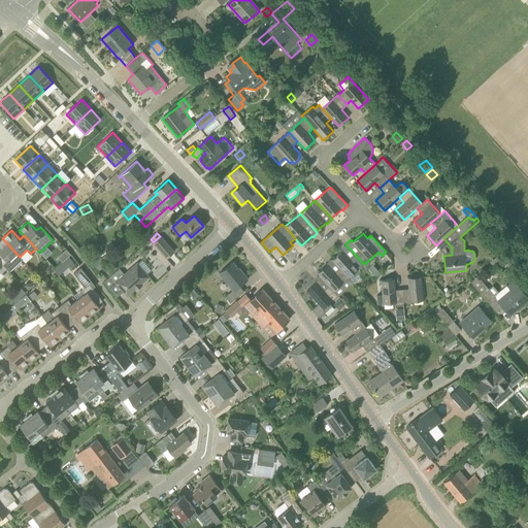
[(153,242),(167,258),(174,252),(160,236),(153,242)]
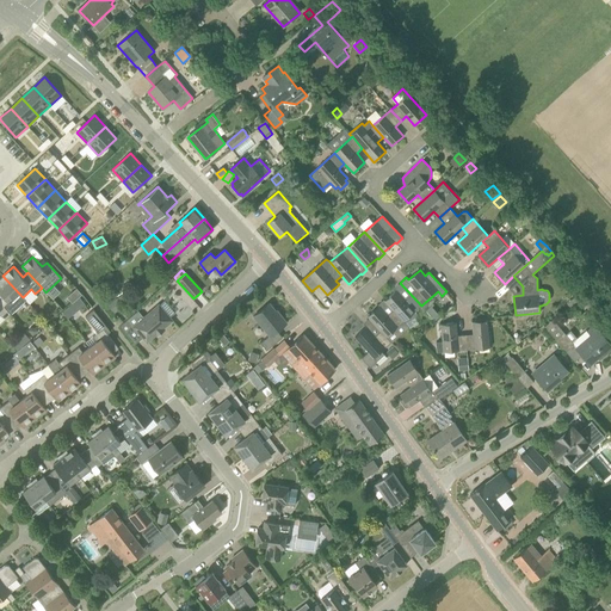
[(0,278),(0,291),(1,294),(2,295),(0,297),(0,302),(8,312),(11,314),(25,300),(23,297),(2,276),(0,278)]
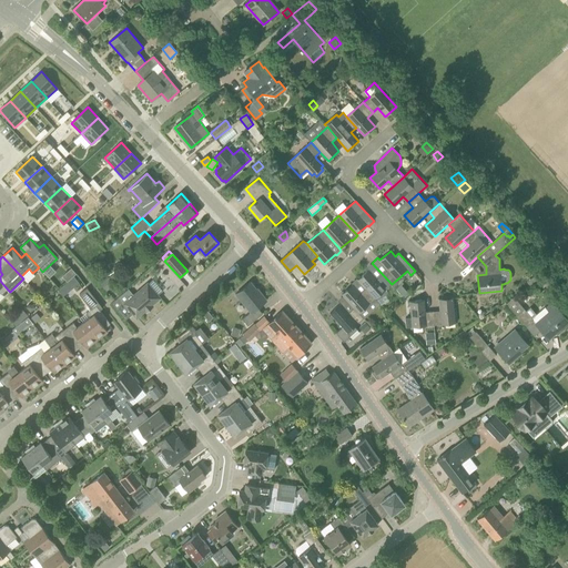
[(387,291),(386,288),(392,284),(372,263),(367,267),(368,270),(357,280),(377,300),(386,295),(387,293),(387,291)]
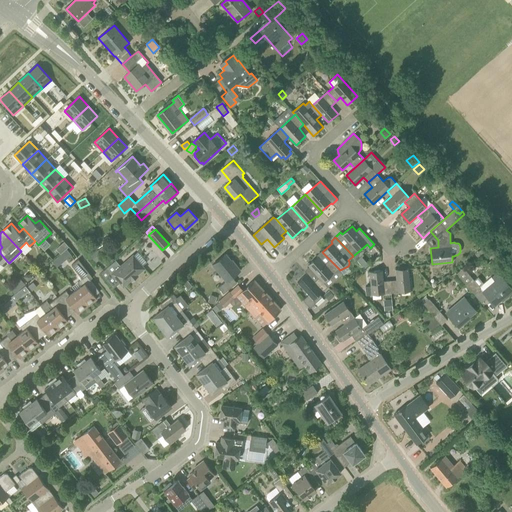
[(65,249),(61,244),(56,249),(61,254),(65,249)]
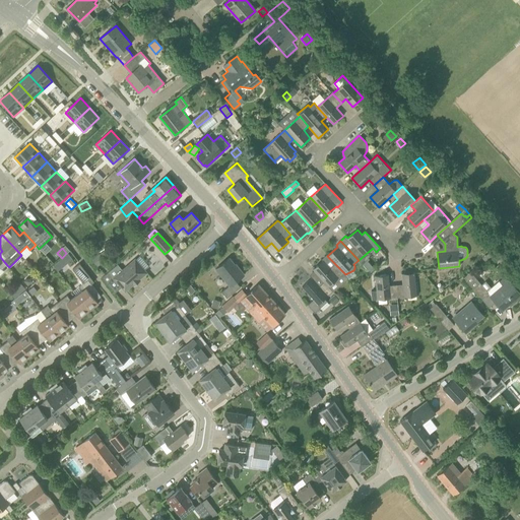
[(488,254),(491,258),(500,252),(497,248),(488,254)]
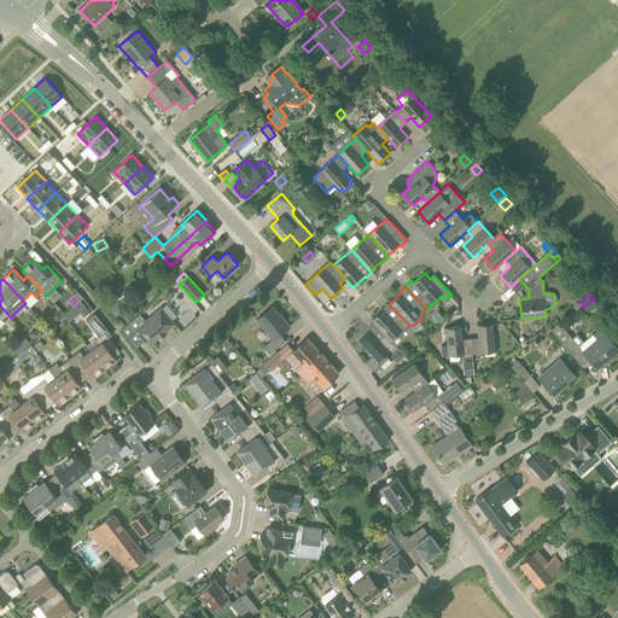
[(103,302),(109,308),(114,303),(108,297),(103,301),(103,302)]
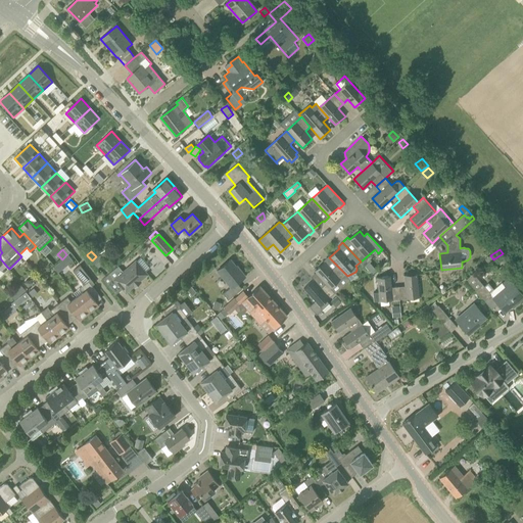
[(98,268),(110,259),(106,252),(92,260),(98,268)]
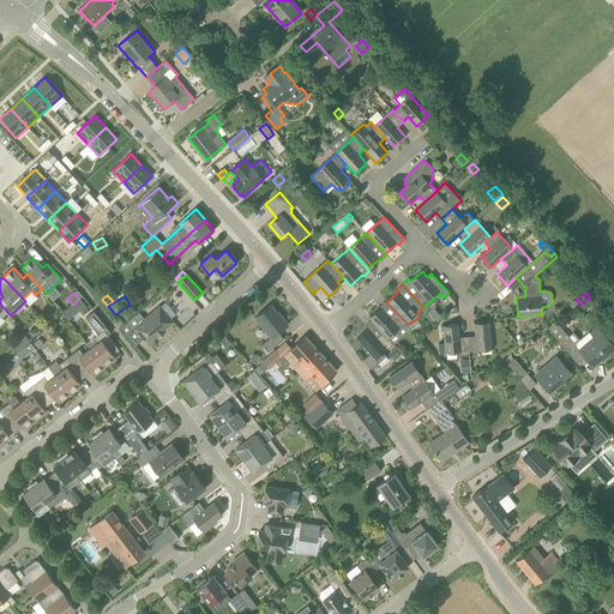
[(78,299),(73,305),(71,306),(77,313),(85,305),(80,299),(78,299)]
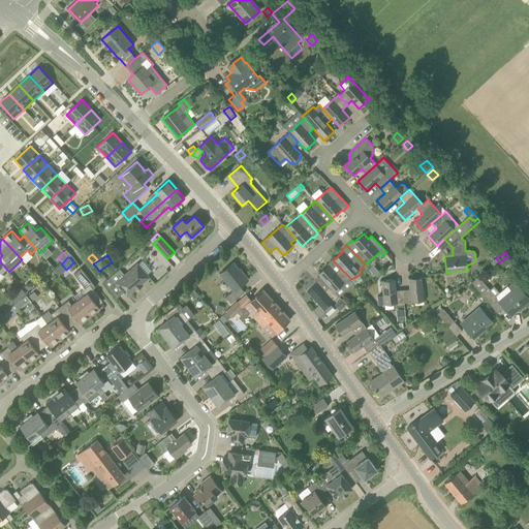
[(339,297),(354,283),(351,279),(333,260),(332,259),(328,263),(329,265),(318,274),(319,275),(338,297),(339,297)]
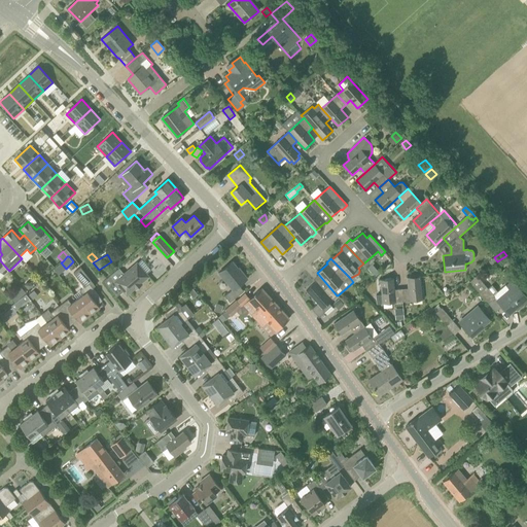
[(230,303),(244,291),(239,285),(248,278),(239,268),(233,261),(218,273),(232,290),(224,295),(230,303)]
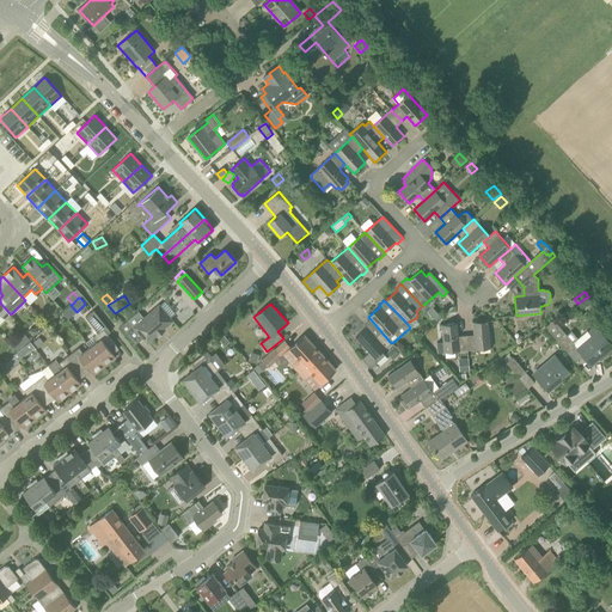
[(120,326),(135,344),(144,337),(147,342),(155,335),(165,329),(164,328),(172,320),(159,306),(145,318),(139,311),(120,326)]
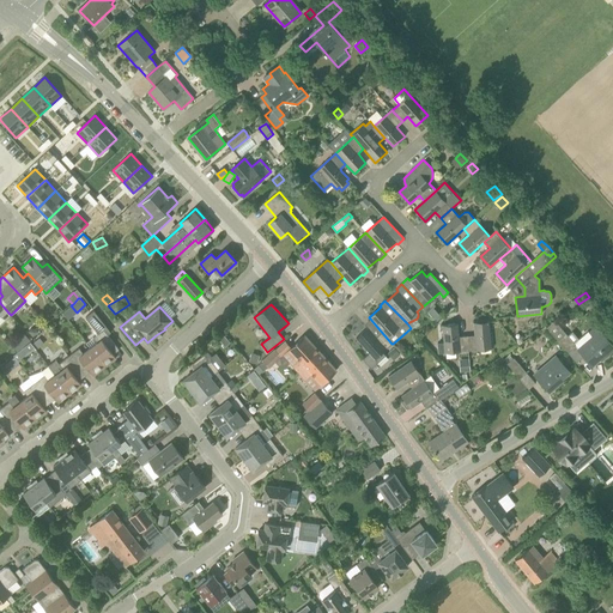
[(371,369),(378,363),(386,356),(382,352),(392,344),(370,319),(364,325),(368,328),(356,338),(370,353),(363,359),(371,369)]
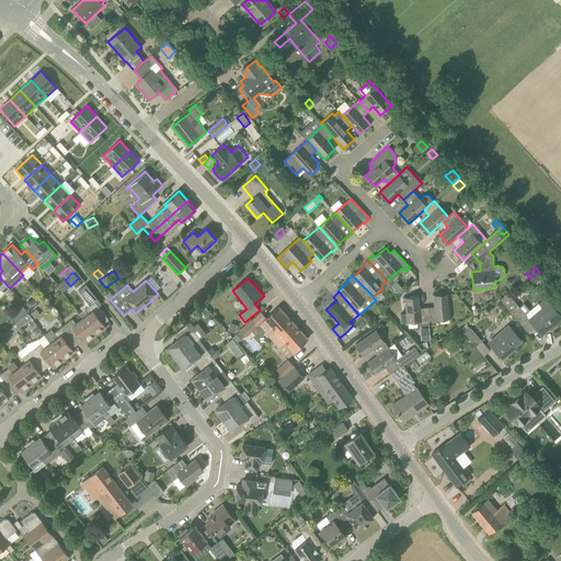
[(450,319),(447,294),(433,295),(434,307),(427,308),(428,321),(450,319)]
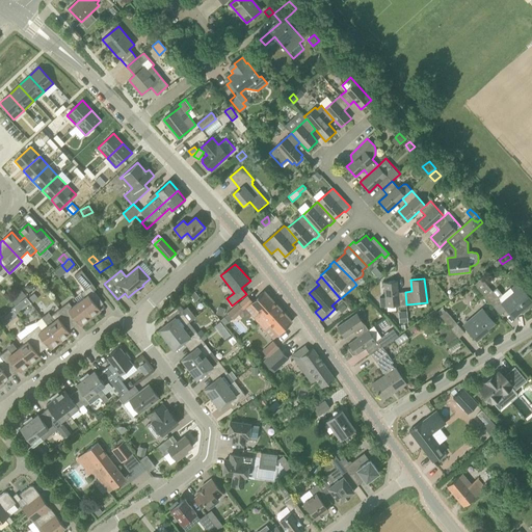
[(397,281),(383,283),(386,307),(406,304),(405,292),(398,292),(397,281)]
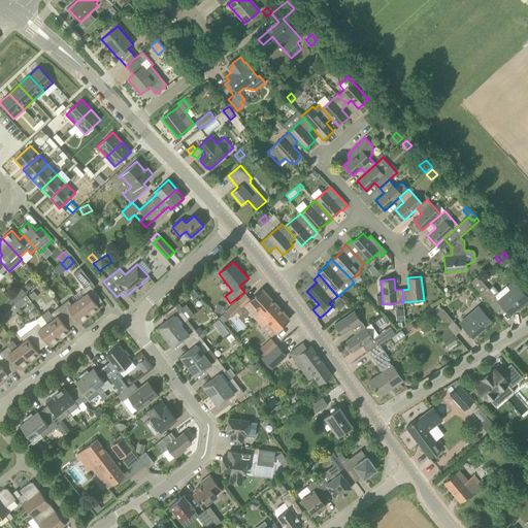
[(473,286),(496,312),(503,306),(509,315),(527,299),(527,297),(514,282),(507,287),(506,286),(499,292),(493,286),(489,289),(481,279),(480,281),(473,286)]
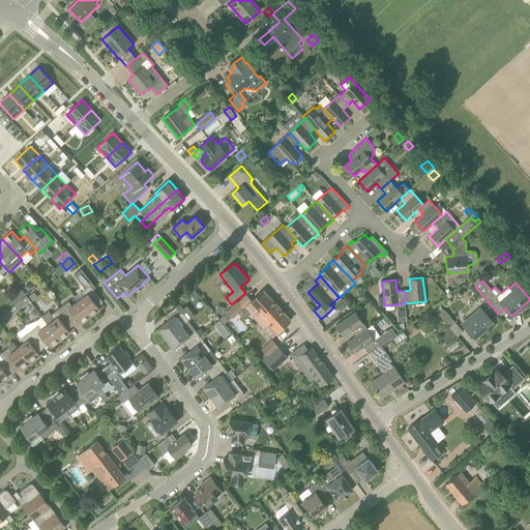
[(102,302),(90,285),(81,292),(84,296),(78,301),(90,317),(100,310),(97,306),(102,302)]
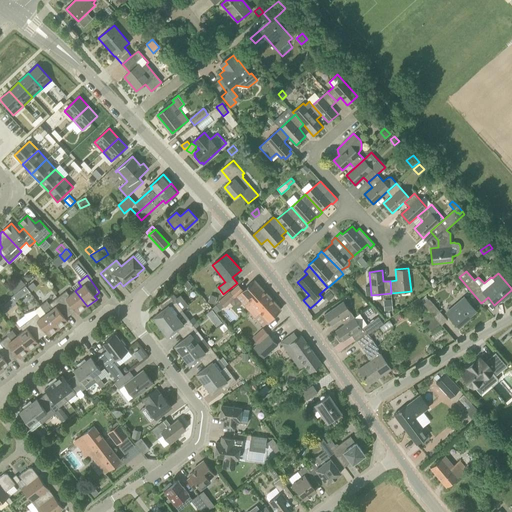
[(186,277),(181,281),(187,289),(192,285),(186,277)]
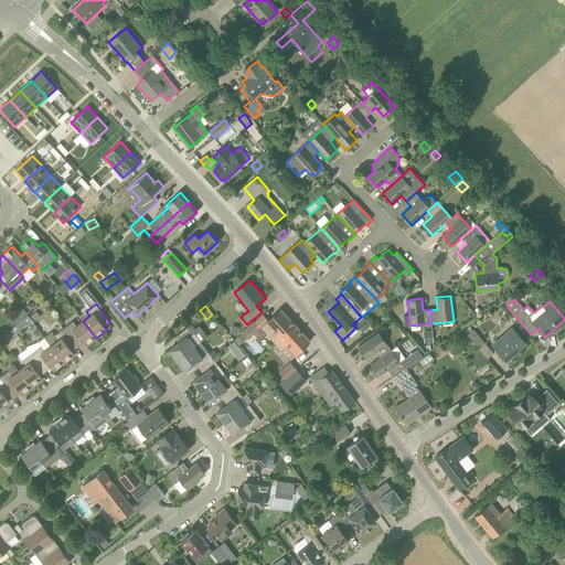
[(280,309),(267,321),(259,329),(254,333),(257,337),(265,337),(268,334),(275,341),(294,323),(280,309)]
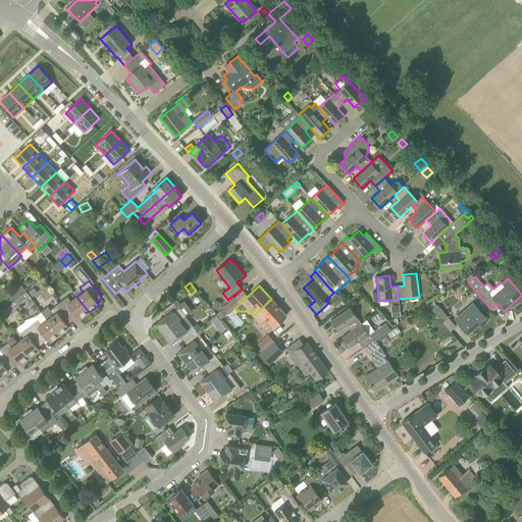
[(38,292),(34,288),(29,292),(33,297),(38,292)]
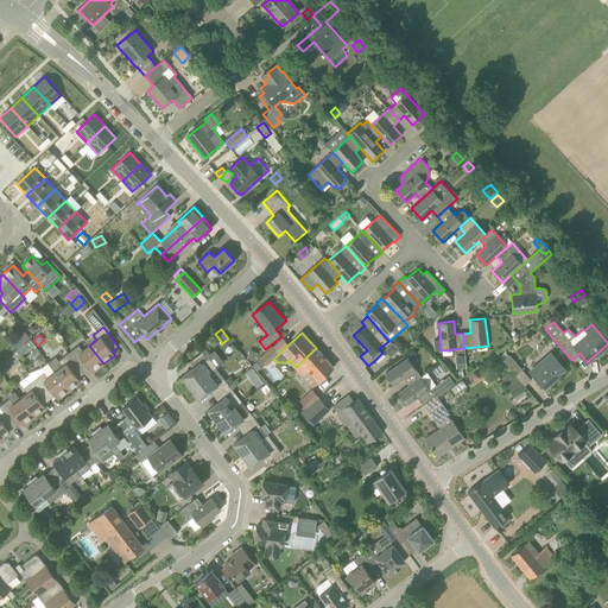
[(391,358),(397,352),(391,344),(385,350),(391,358)]
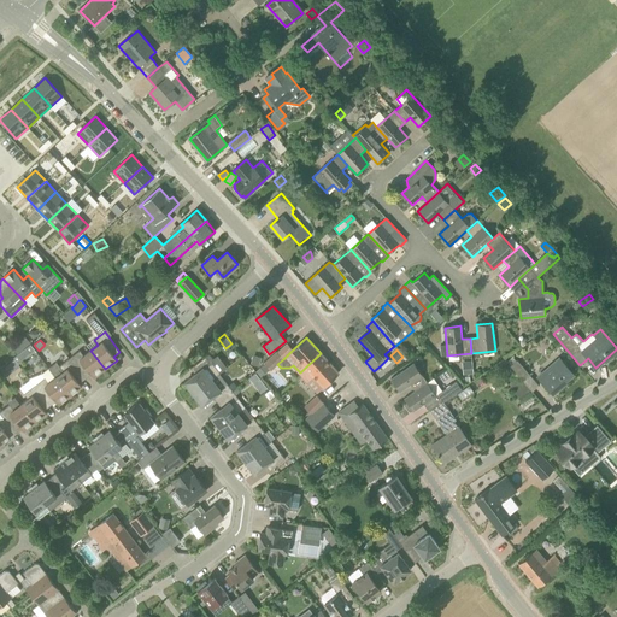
[(94,378),(105,369),(90,351),(84,356),(80,351),(70,359),(83,376),(89,371),(94,378)]
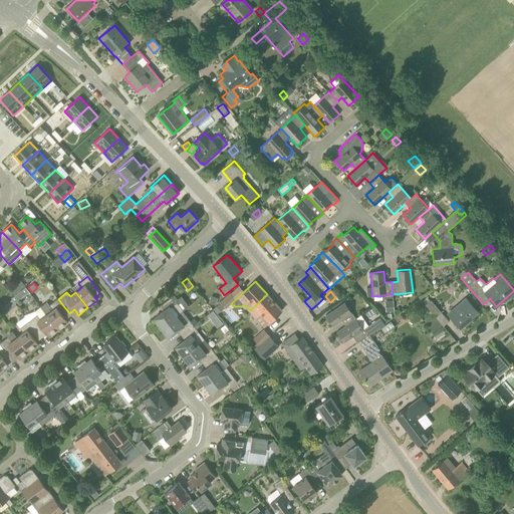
[(236,299),(231,293),(220,303),(217,306),(221,311),(225,307),(226,308),(231,303),(236,299)]
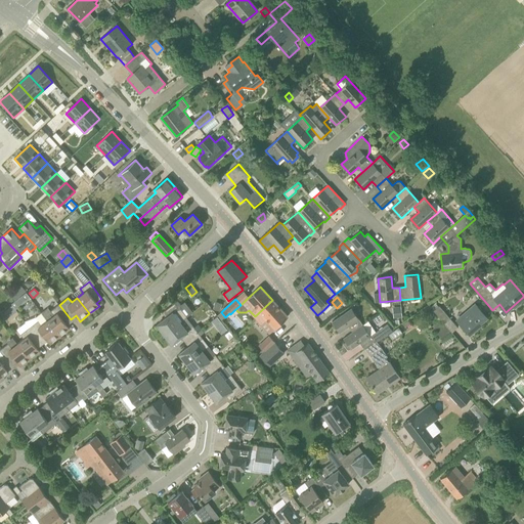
[(15,300),(11,304),(15,309),(19,306),(15,300)]
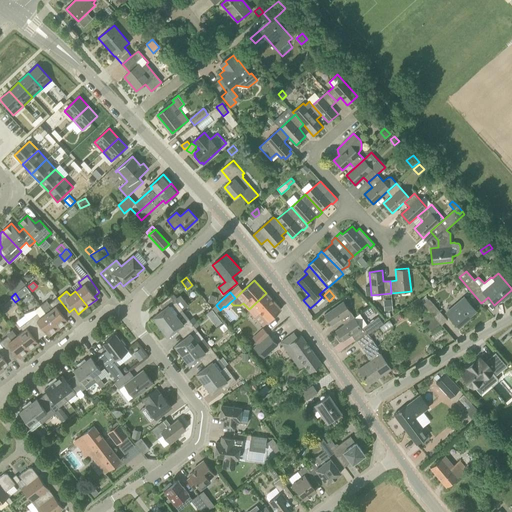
[(268,320),(281,309),(266,293),(249,309),(255,316),(260,311),(268,320)]
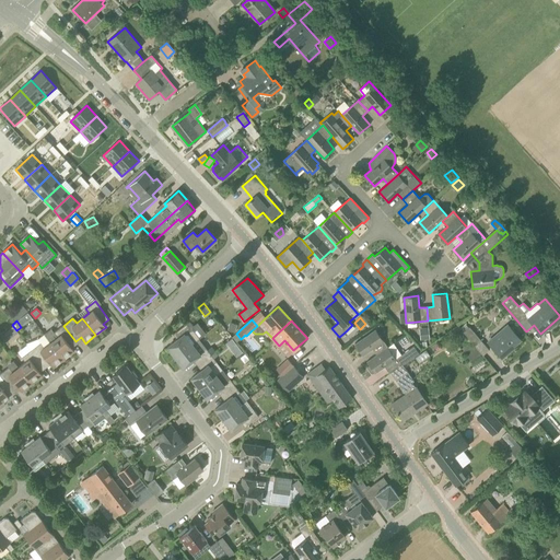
[(190,322),(177,330),(176,333),(179,337),(167,347),(175,358),(199,339),(200,338),(193,329),(194,326),(190,322)]
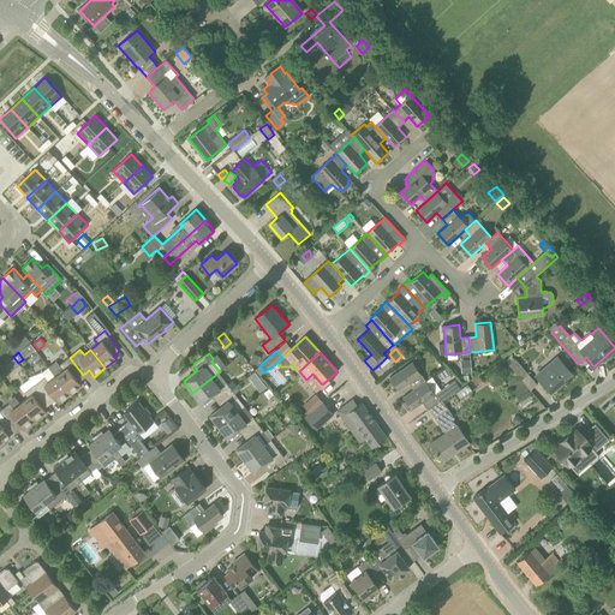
[(252,353),(250,363),(258,365),(261,357),(252,353)]
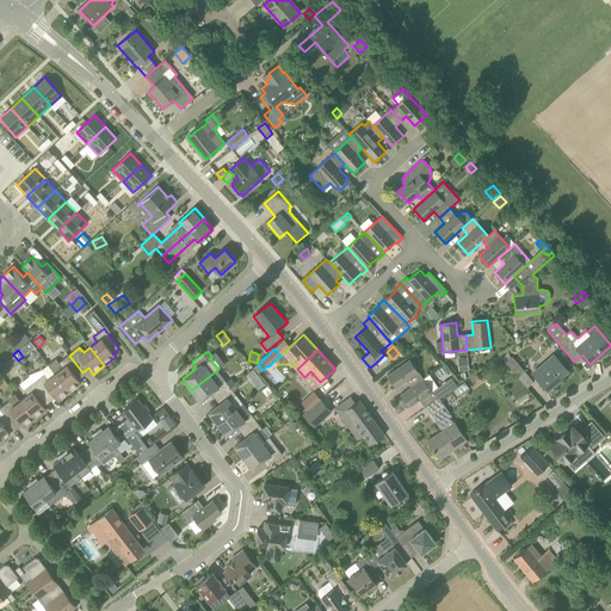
[(506,363),(528,388),(534,382),(512,357),(512,358),(508,353),(503,358),(506,363)]
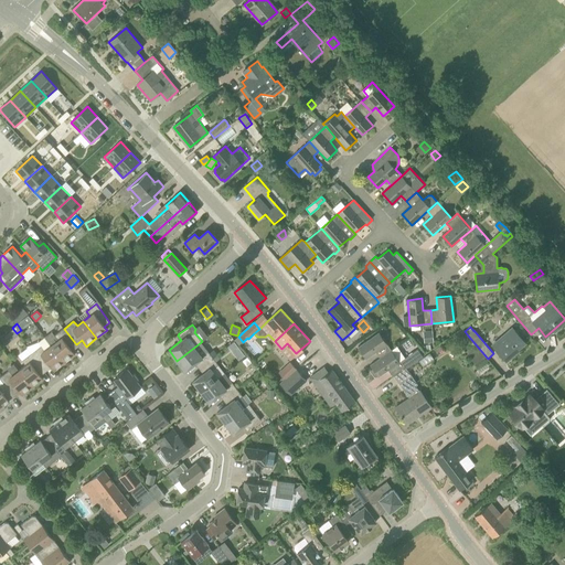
[(492,345),(507,361),(519,351),(518,350),(525,343),(512,328),(492,345)]
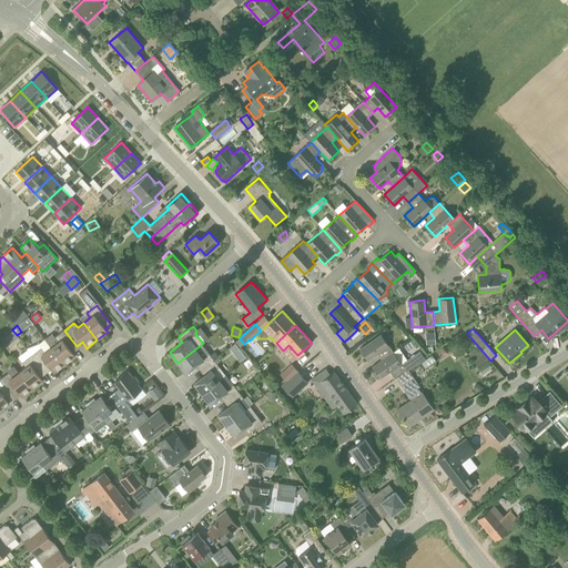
[(71,351),(77,346),(64,331),(54,337),(58,342),(51,347),(64,365),(75,356),(71,351)]
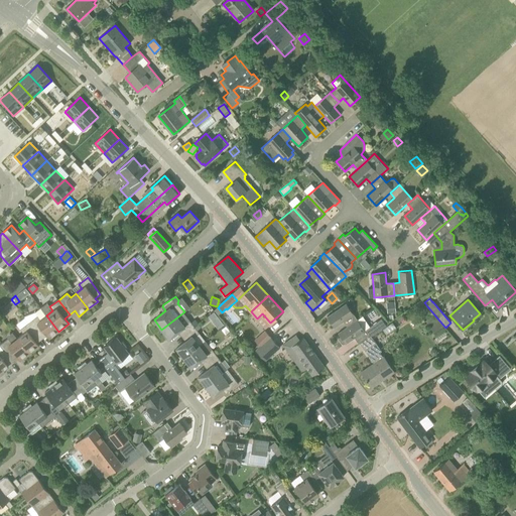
[(395,312),(395,302),(386,302),(387,313),(395,312)]
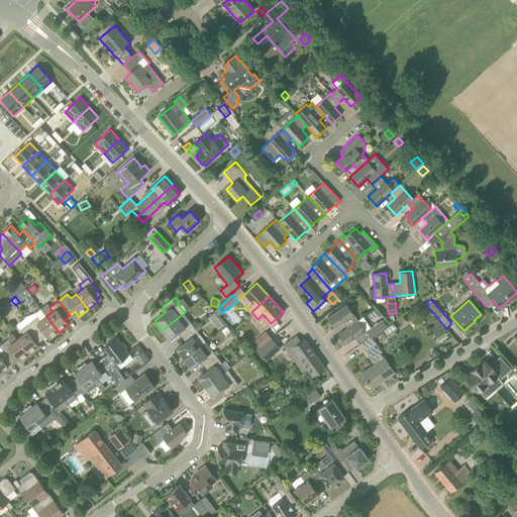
[(327,317),(335,328),(343,322),(347,327),(358,320),(346,304),(327,317)]
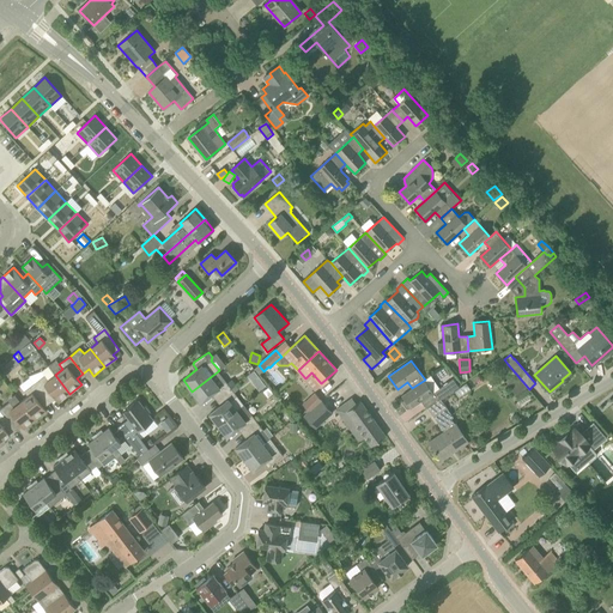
[(29,376),(35,383),(48,400),(54,396),(59,402),(70,394),(55,375),(48,365),(47,365),(48,366),(41,371),(29,376)]
